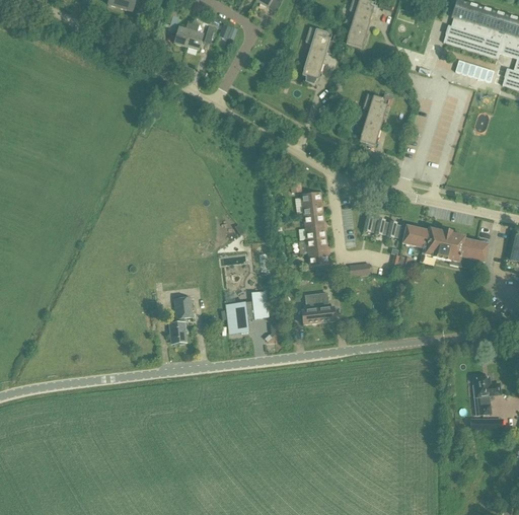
[(108,0),(107,3),(133,10),(135,0),(108,0)]
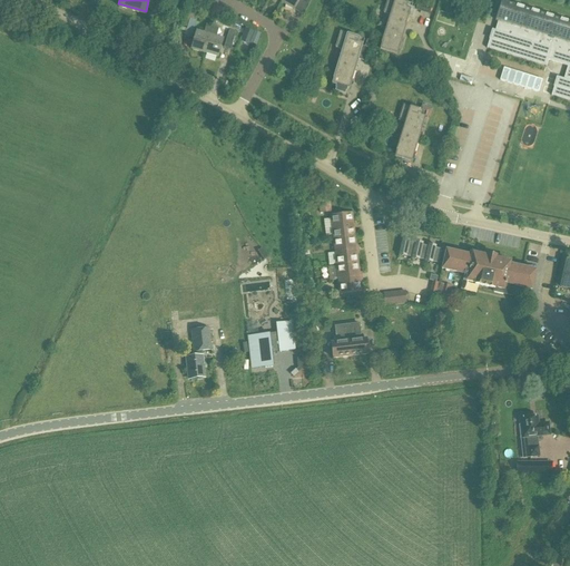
[(391,11),(380,46),(397,51),(413,1),(410,0),(386,0),(384,9),(391,11)]
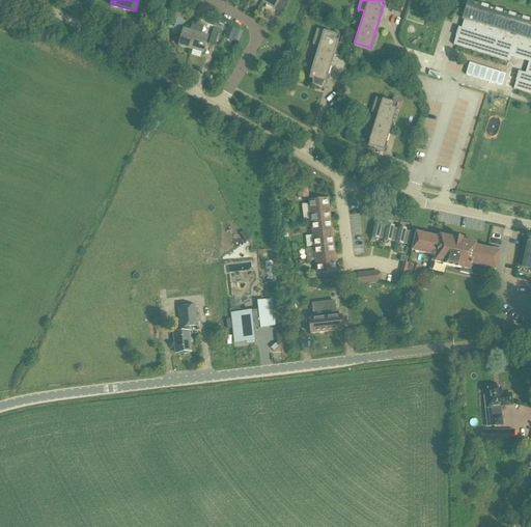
[(401,2),(395,0),(388,0),(387,5),(399,9),(401,2)]
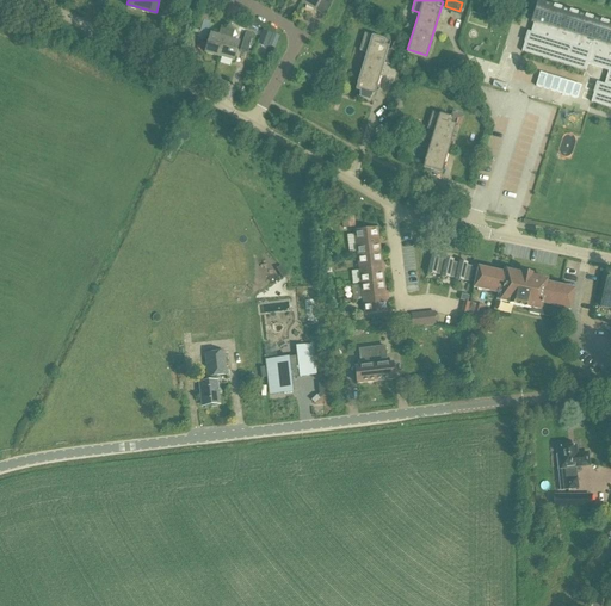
[(514,19),(520,0),(503,0),(499,14),(514,19)]
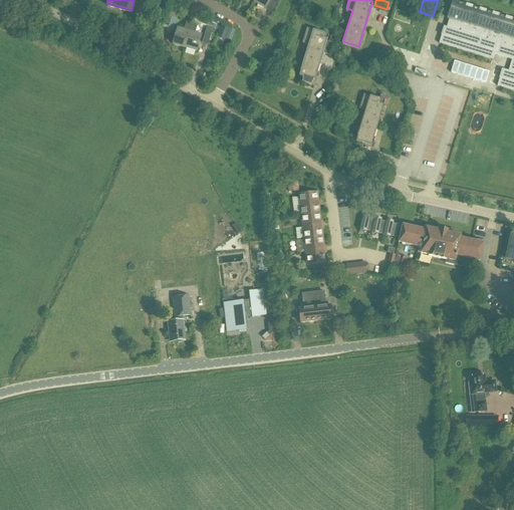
[(513,15),(466,0),(452,0),(447,14),(450,14),(447,23),(445,23),(440,39),(494,56),(496,50),(513,55),(509,69),(502,67),(498,81),(513,86),(513,15)]
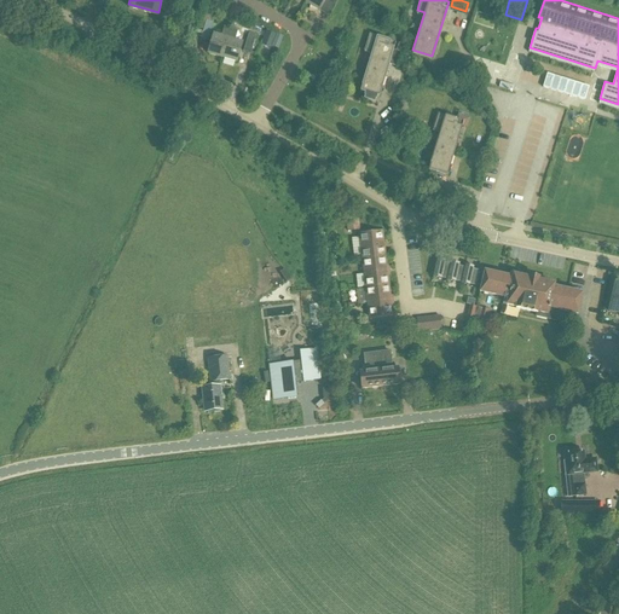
[(200,13),(210,17),(212,10),(202,6),(200,13)]
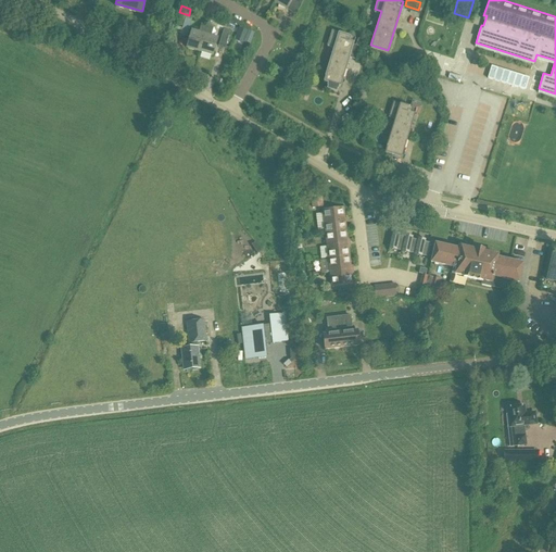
[(242,10),(238,14),(247,20),(250,15),(242,10)]
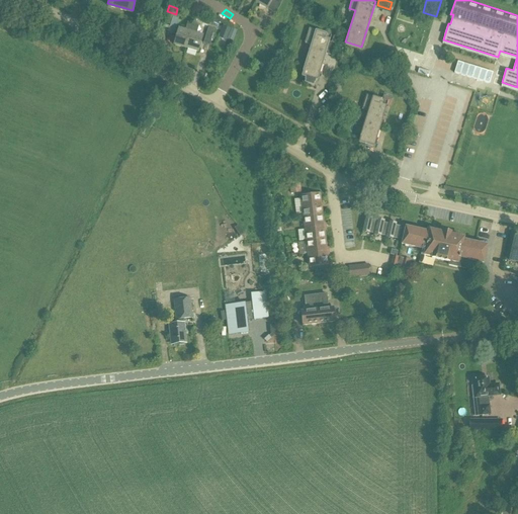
[(179,16),(169,13),(165,26),(169,27),(168,29),(175,31),(179,16)]
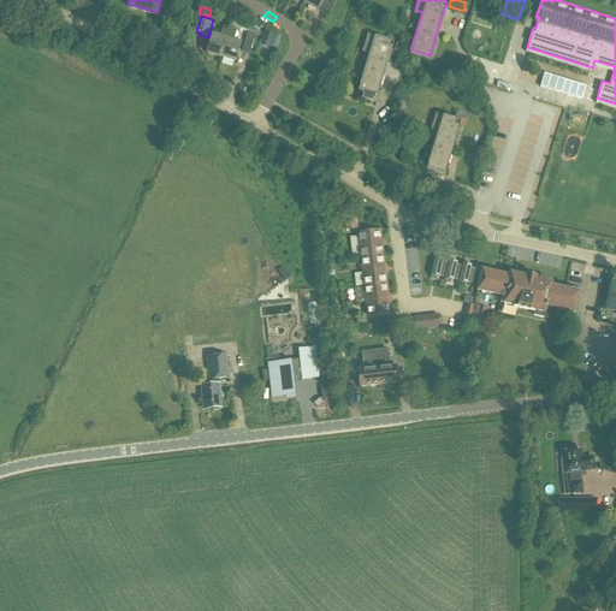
[(221,54),(230,24),(223,22),(219,33),(213,31),(207,49),(221,54)]
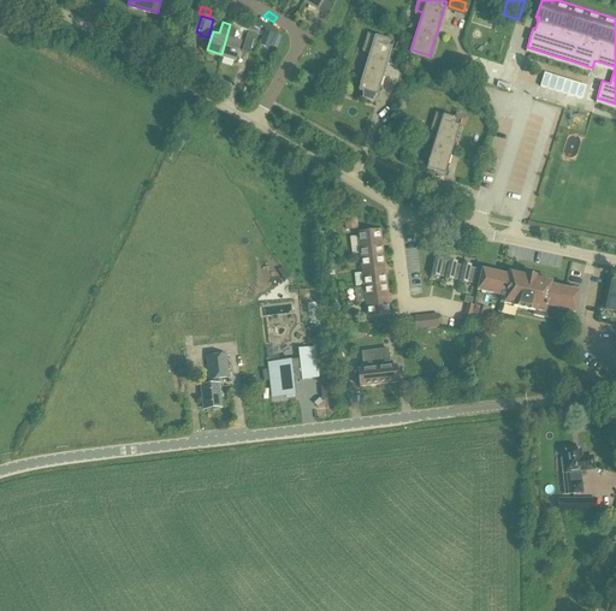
[(230,24),(221,54),(236,59),(241,40),(234,37),(236,27),(230,24)]
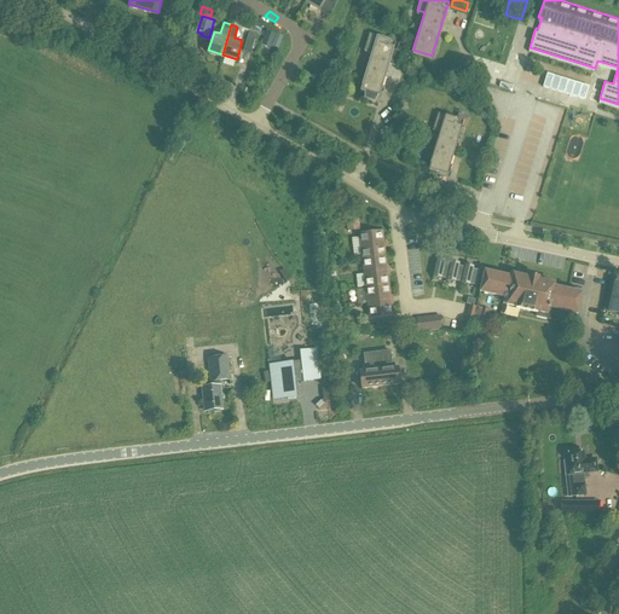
[(243,48),(252,51),(256,33),(249,30),(243,48)]
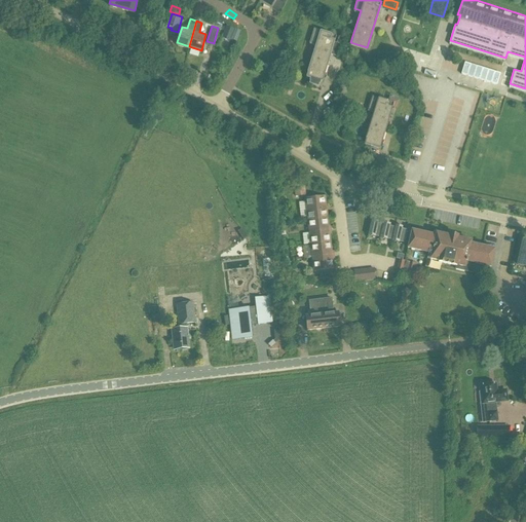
[(336,39),(335,39),(336,33),(314,26),(309,41),(316,42),(306,75),(309,75),(309,77),(309,78),(308,81),(317,83),(318,80),(320,81),(320,79),(323,79),(331,51),(338,53),(343,34),(338,33),(336,39)]
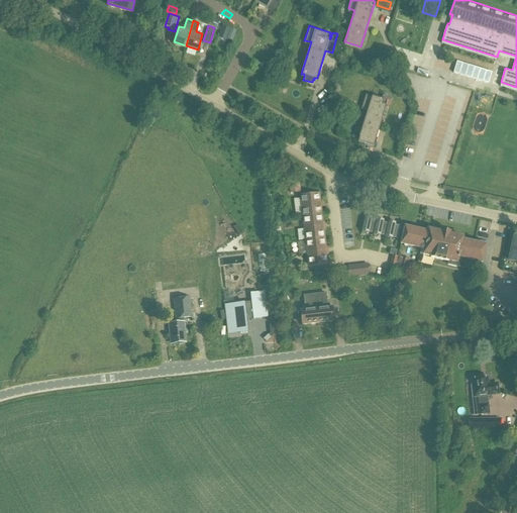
[(488,80),(492,69),(456,58),(453,70),(488,80)]
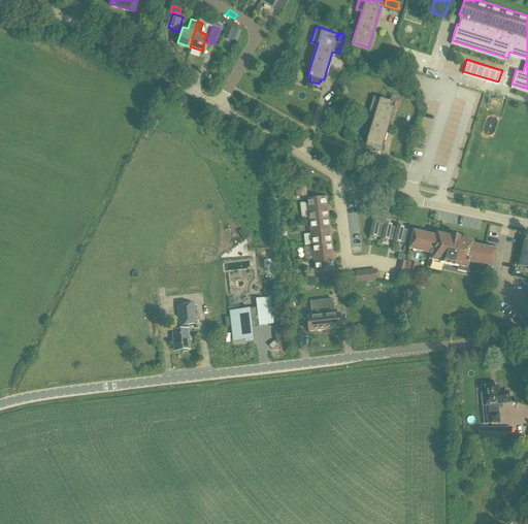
[(231,73),(237,63),(232,60),(227,70),(231,73)]
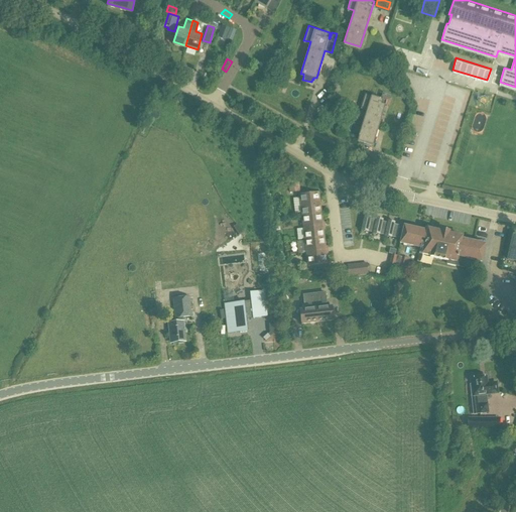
[(283,76),(287,78),(289,72),(280,70),(276,79),(281,81),(283,76)]
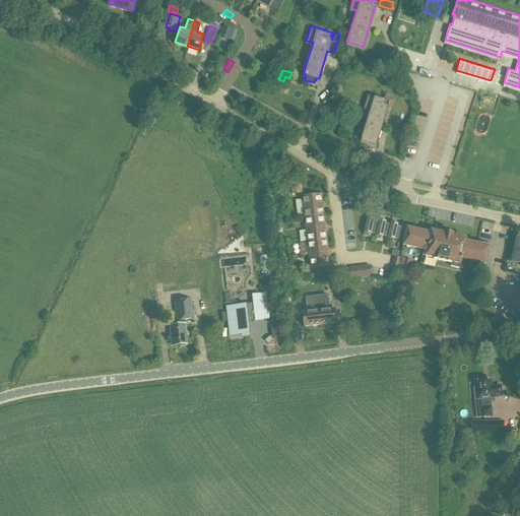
[(384,91),(383,97),(368,91),(364,106),(370,108),(360,139),(376,144),(389,103),(392,104),(394,95),(384,91)]
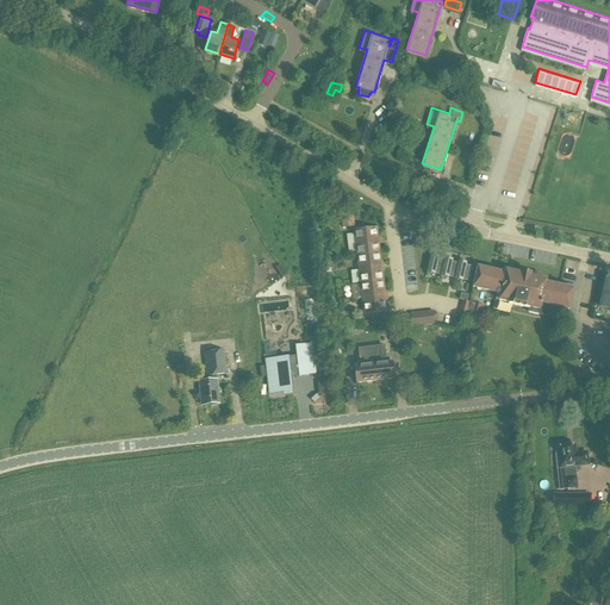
[(556,128),(564,111),(555,108),(549,125),(556,128)]
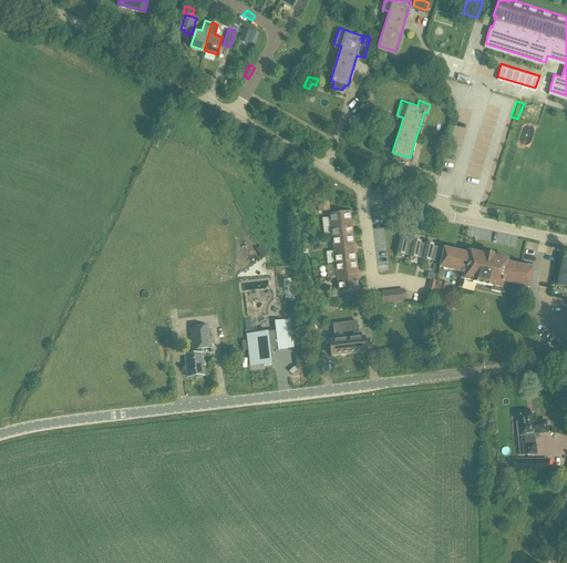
[(540,108),(534,121),(542,125),(548,111),(540,108)]
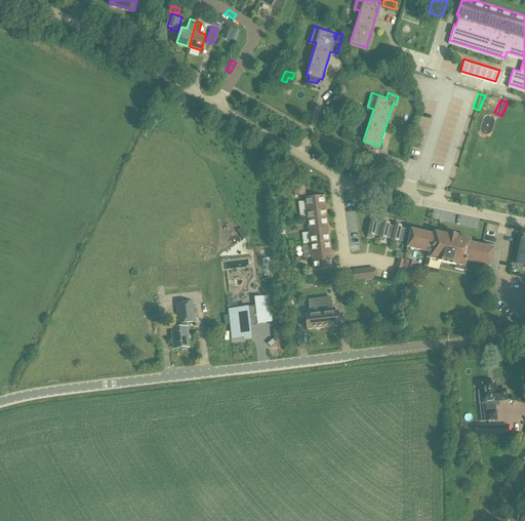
[(511,119),(515,107),(508,105),(503,116),(511,119)]
